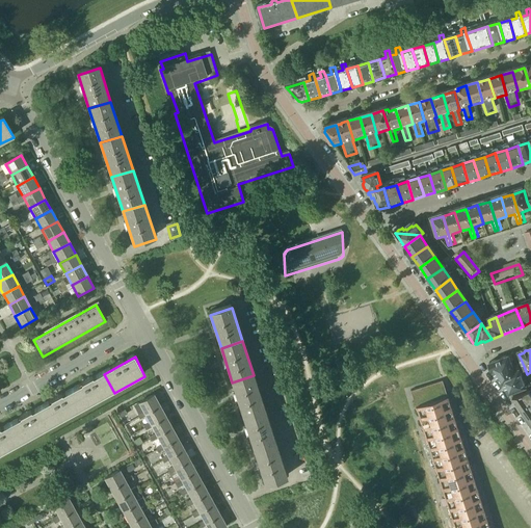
[(509,359),(490,366),(492,370),(495,375),(513,368),(509,359)]
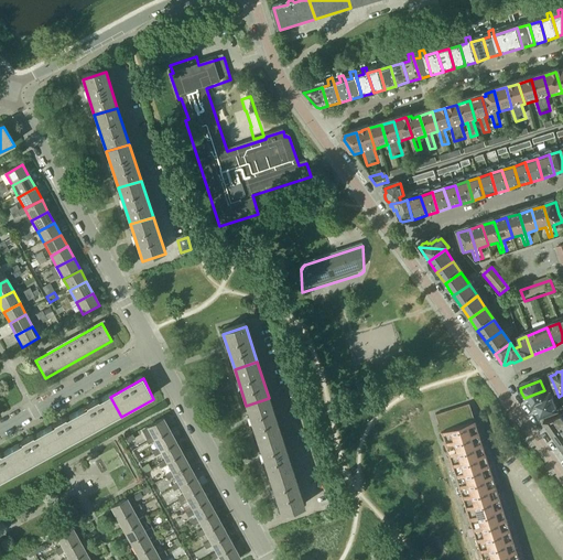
[(544,390),(524,398),(528,402),(541,420),(559,413),(553,398),(559,397),(555,388),(544,391),(544,390)]
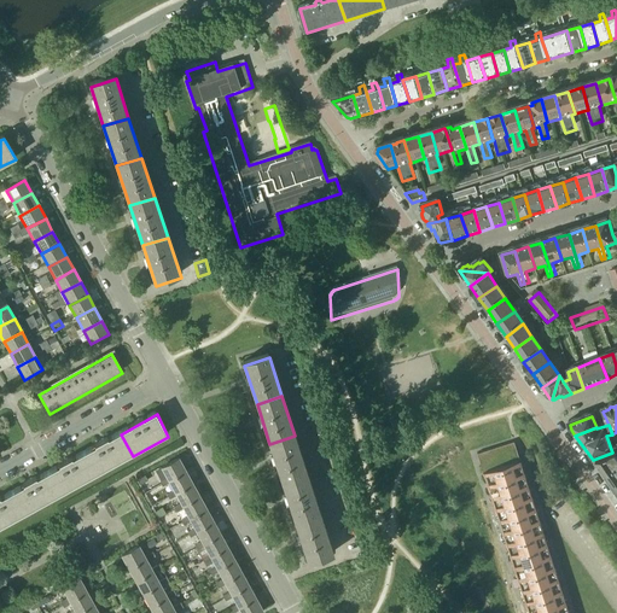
[(121,435),(85,454),(97,476),(133,456),(121,435)]
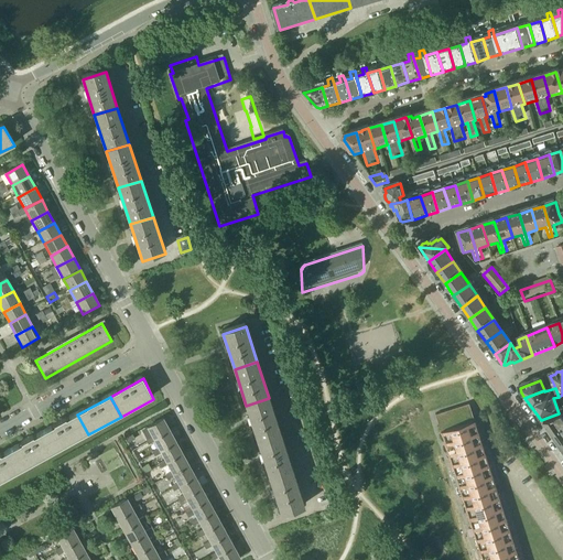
[(281,434),(269,398),(246,406),(258,442),(281,434)]
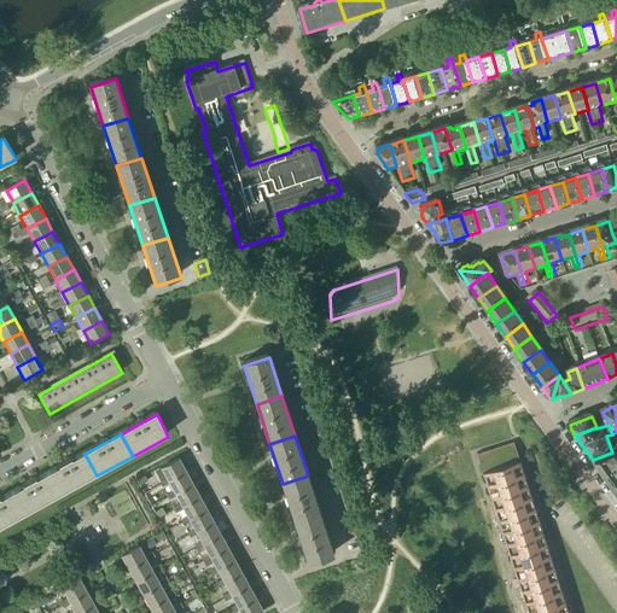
[(478,457),(484,476),(501,470),(521,463),(518,456),(517,456),(513,447),(478,457)]
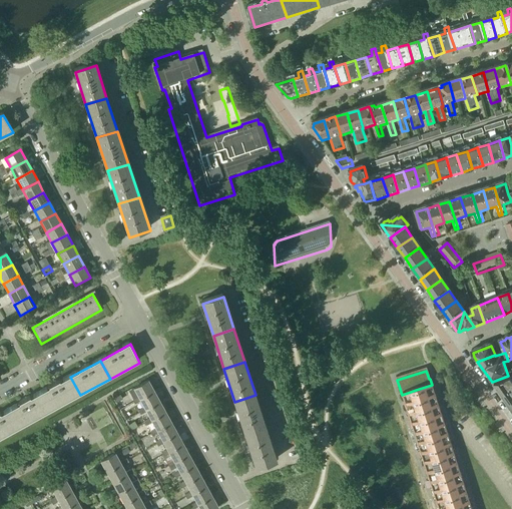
[(70,377),(41,394),(50,412),(80,395),(70,377)]
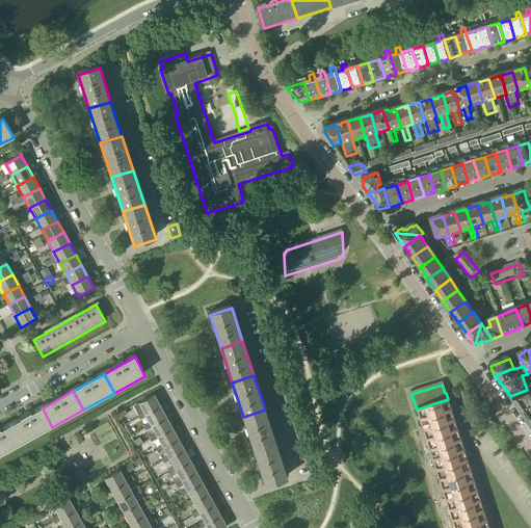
[(530,394),(513,400),(522,413),(528,407),(529,408),(530,407),(530,394)]
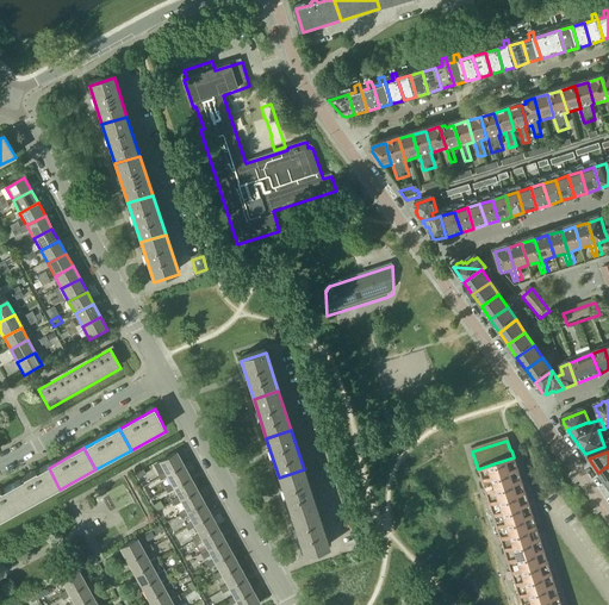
[(160,480),(160,481),(185,468),(178,455),(161,465),(167,475),(160,480)]
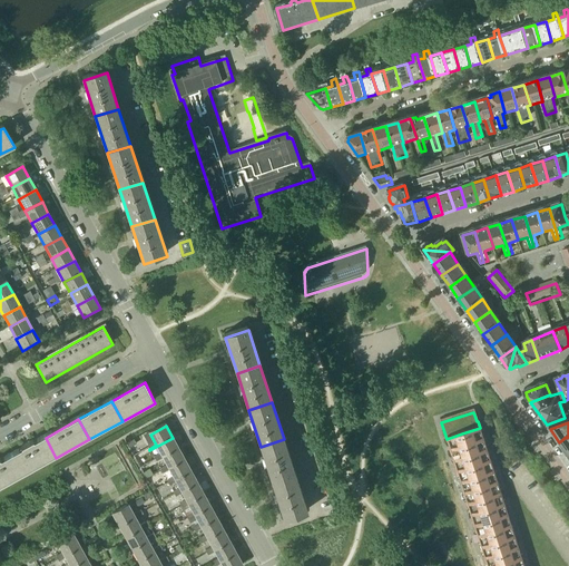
[(483,439),(480,428),(462,433),(467,445),(483,439)]
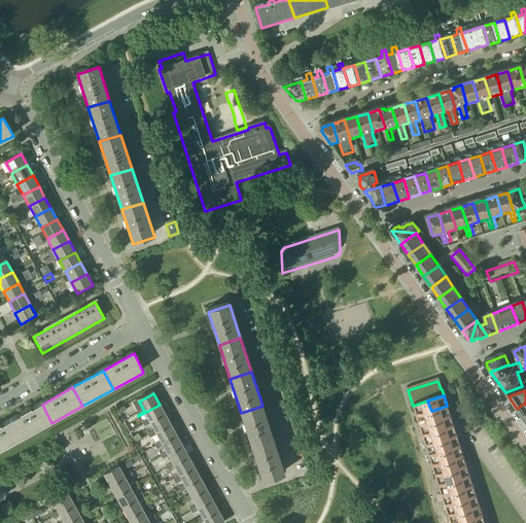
[(413,406),(416,416),(431,411),(427,401),(413,406)]
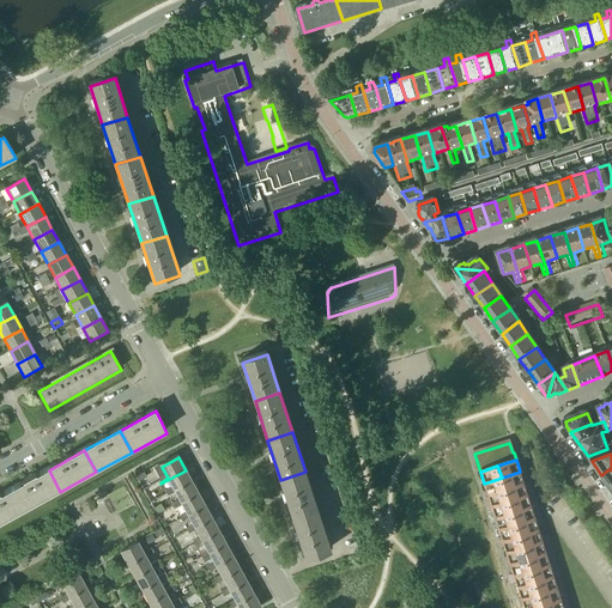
[(601,475),(610,487),(611,486),(611,469),(610,470),(609,469),(601,475)]
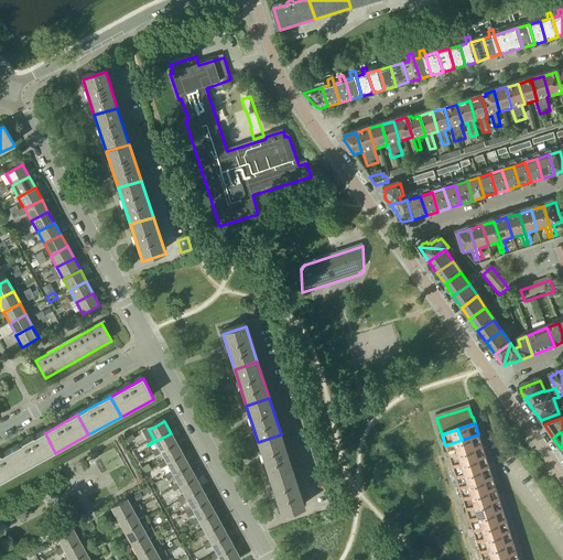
[(23,471),(55,453),(45,433),(12,451),(23,471)]
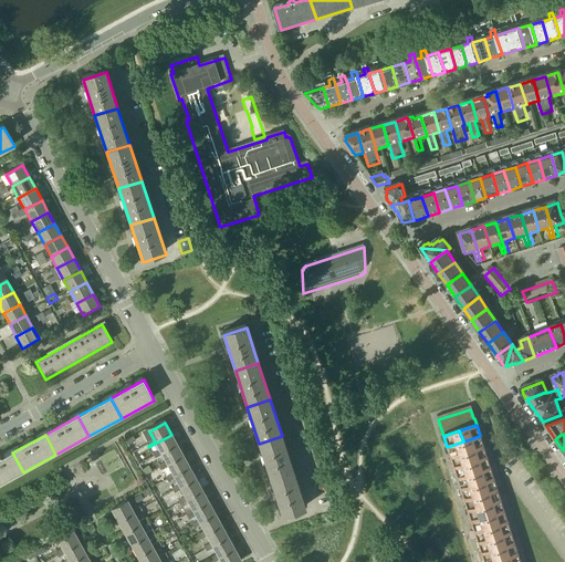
[(154,457),(155,458),(178,446),(171,435),(148,447),(150,450),(157,446),(161,454),(154,457)]
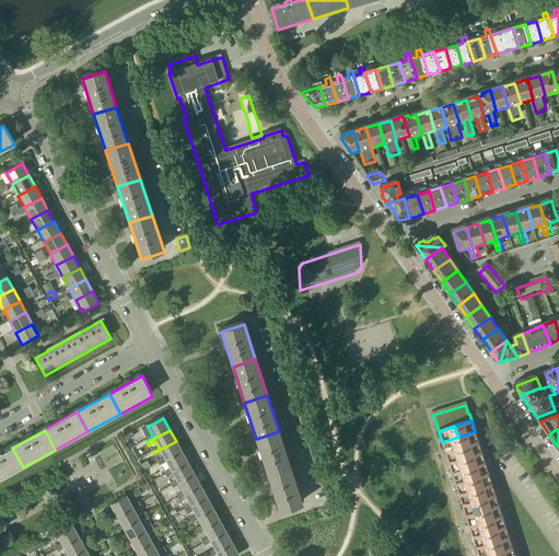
[(268,475),(291,468),(279,431),(256,439),(268,475)]
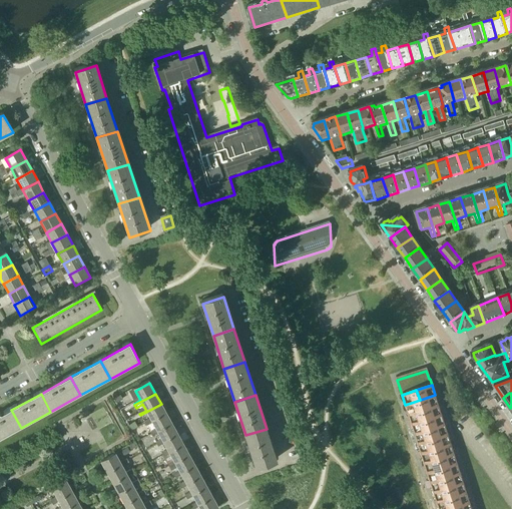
[(420,400),(423,410),(438,405),(435,395),(420,400)]
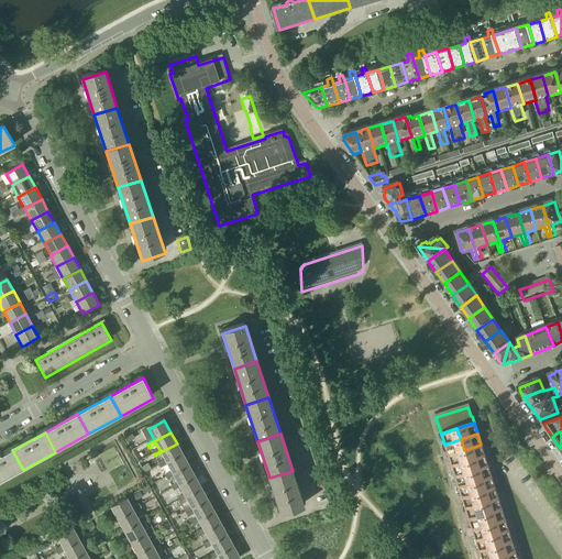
[(448,455),(464,450),(461,439),(444,445),(448,455)]
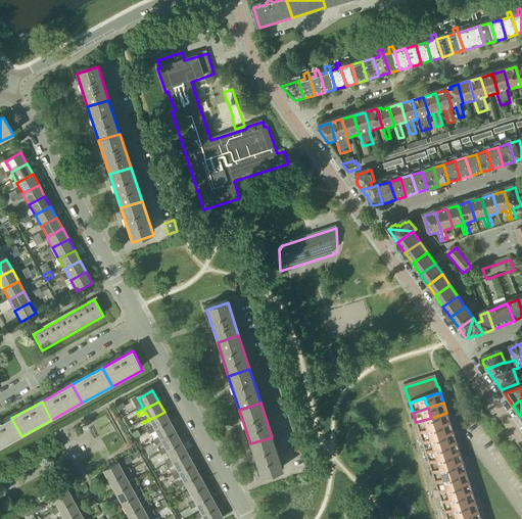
[(148,432),(149,434),(170,423),(164,412),(143,423),(145,426),(151,423),(154,429),(148,432)]
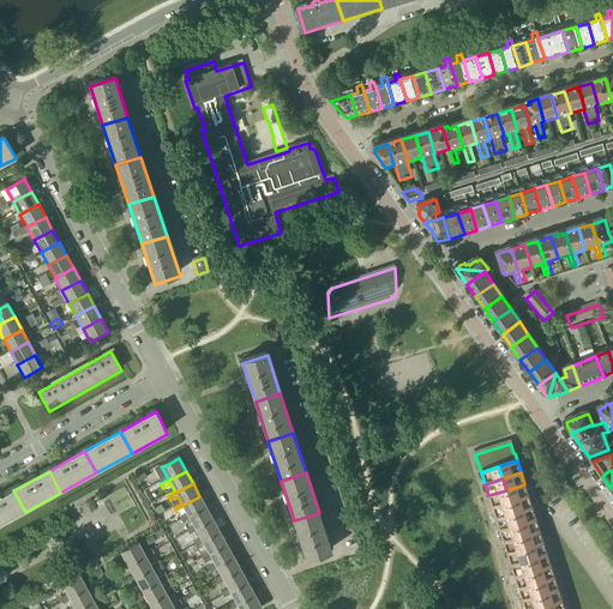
[(506,490),(510,501),(528,495),(524,484),(506,490)]
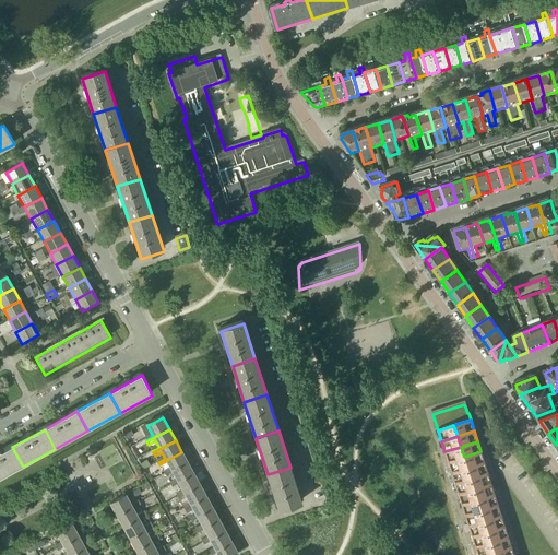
[(0,479),(23,467),(12,447),(0,453),(0,479)]
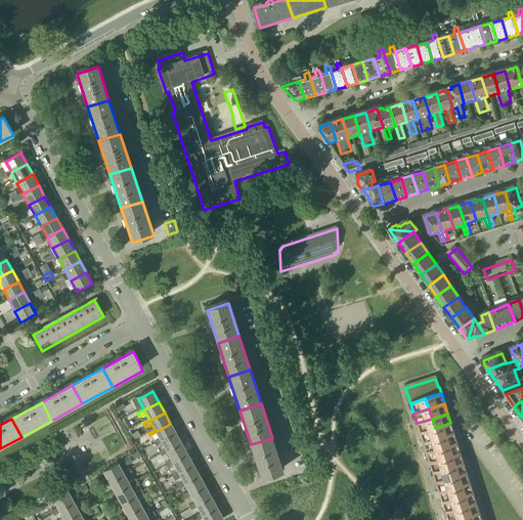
[(417,423),(420,433),(435,428),(432,419),(417,423)]
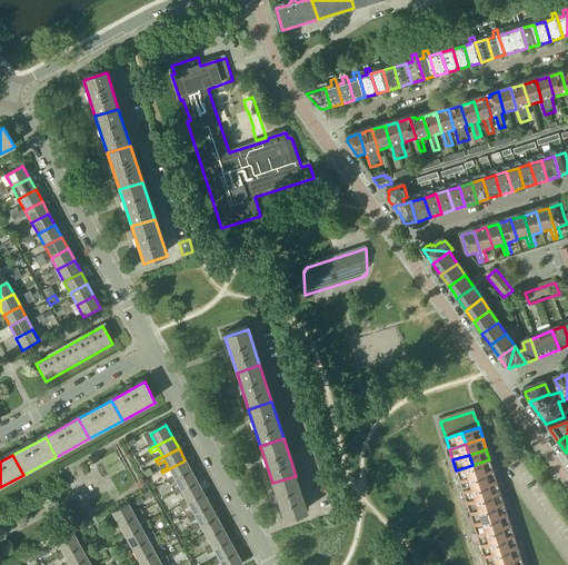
[(472,465),(476,476),(492,471),(489,459),(472,465)]
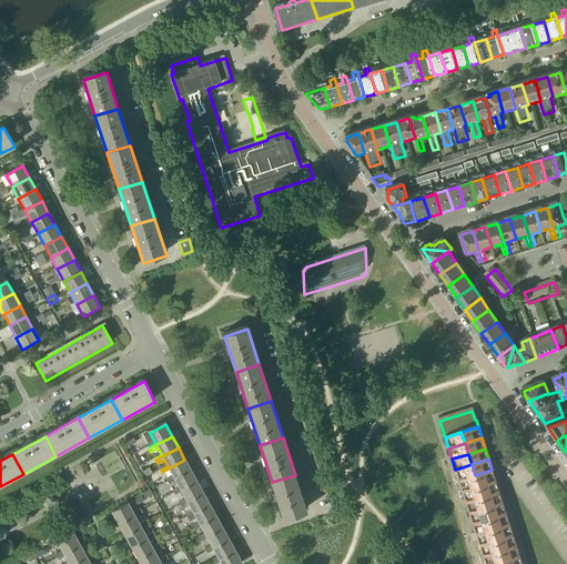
[(168,482),(169,483),(191,471),(184,460),(162,472),(163,474),(170,471),(174,479),(168,482)]
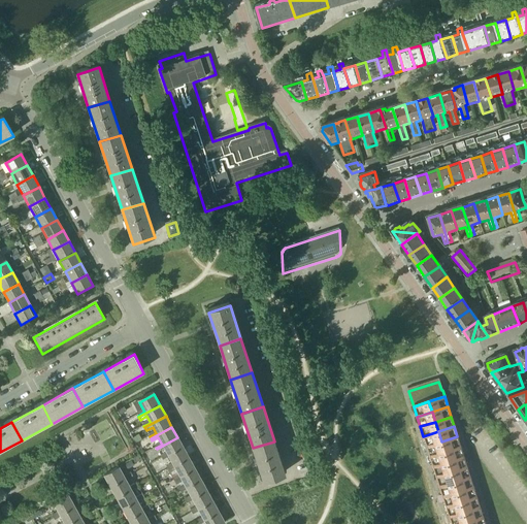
[(441,441),(438,431),(423,436),(426,447),(441,441)]
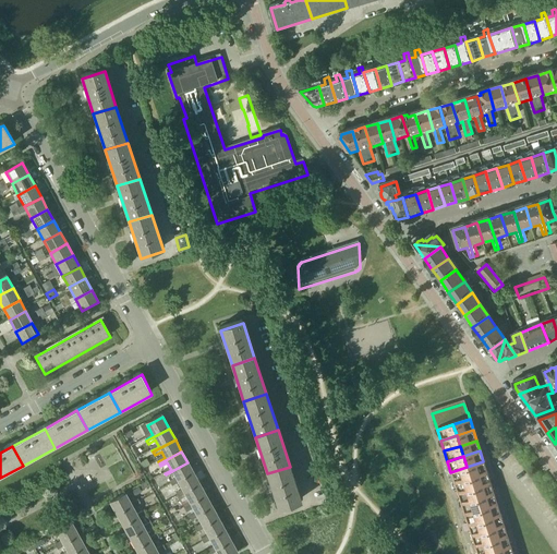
[(487,472),(483,461),(467,467),(470,478),(487,472)]
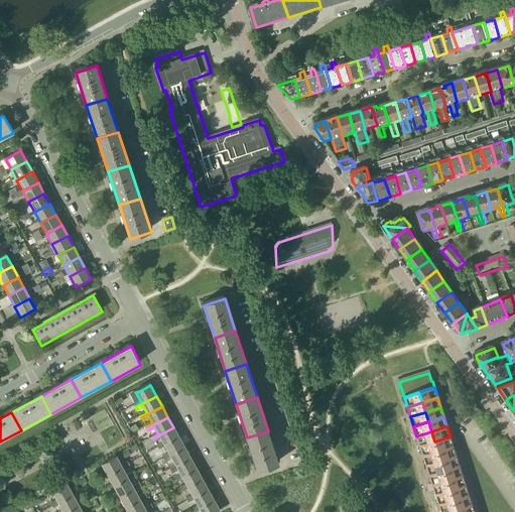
[(158,449),(158,450),(179,438),(173,427),(153,438),(154,441),(160,438),(164,444),(158,449)]
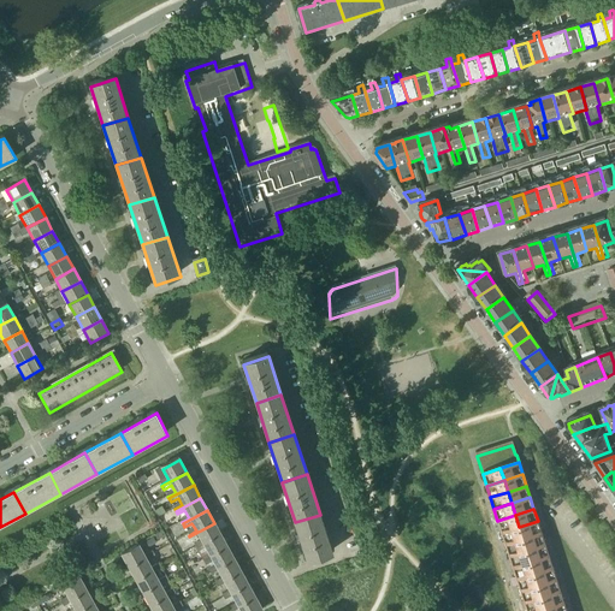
[(333,555),(320,515),(295,522),(308,563),(333,555)]
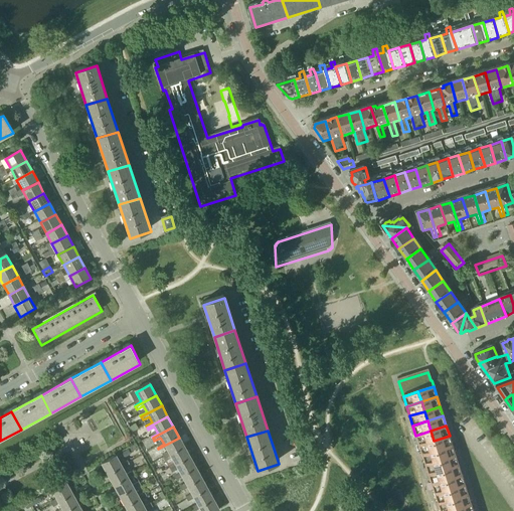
[(415,436),(418,446),(434,441),(431,431),(415,436)]
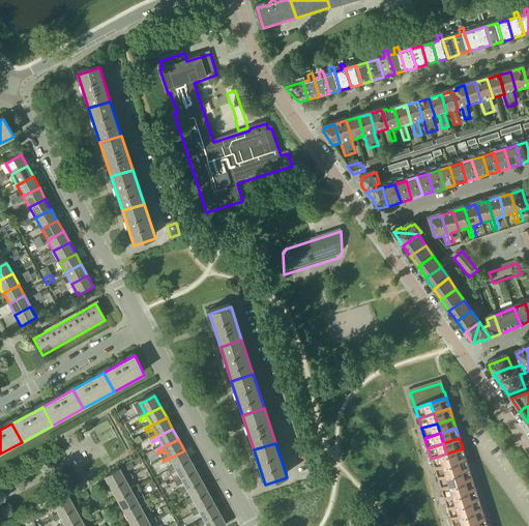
[(463,448),(446,454),(449,463),(466,459),(463,448)]
